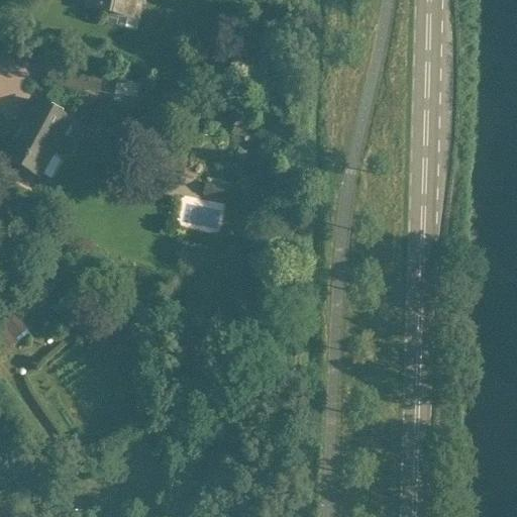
[(84,0),(83,8),(110,15),(107,25),(135,31),(142,0),(84,0)]
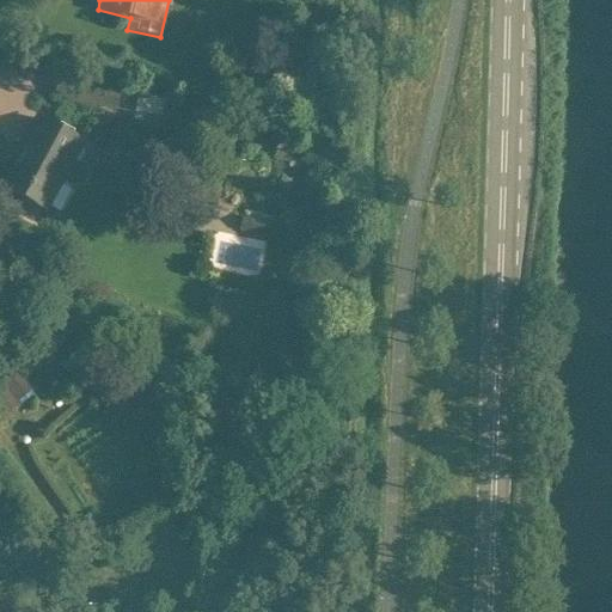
[(59,78),(55,97),(116,110),(120,92),(59,78)]
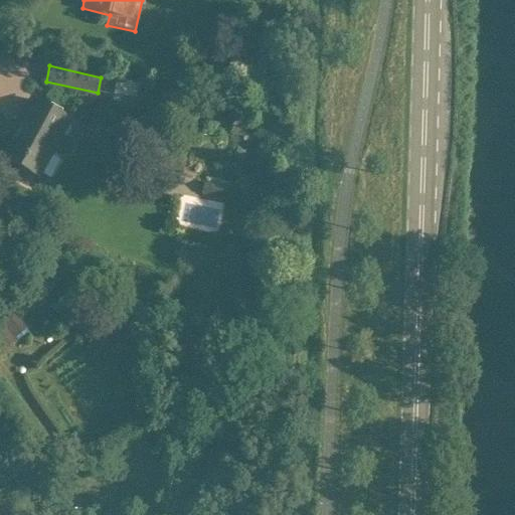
[(112,95),(110,107),(138,112),(140,100),(138,99),(115,95),(112,95)]
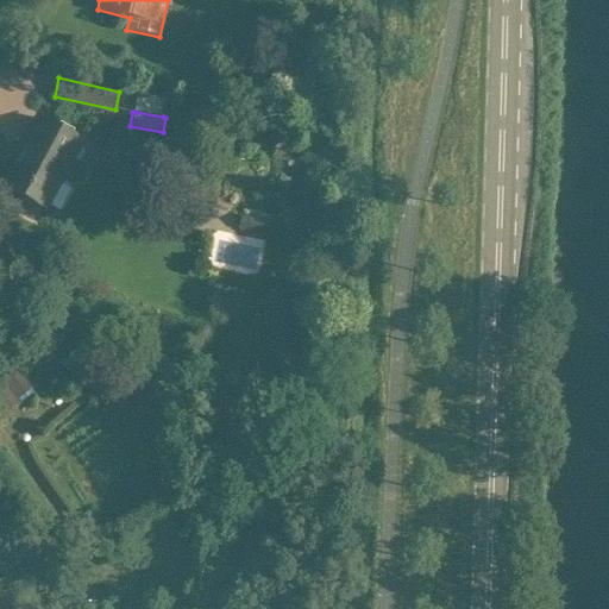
[(45,209),(81,143),(36,118),(22,145),(25,146),(2,187),(45,209)]
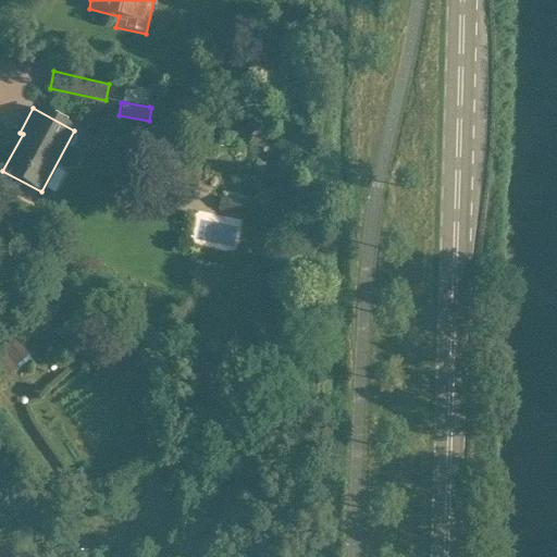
[(162,126),(158,145),(175,149),(181,131),(162,126)]
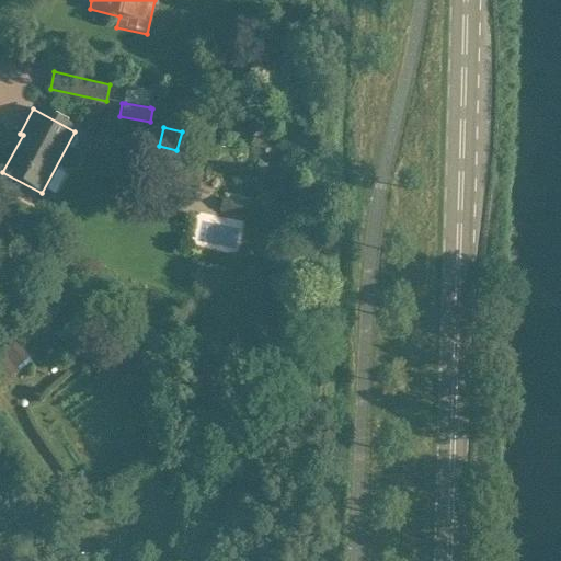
[(254,139),(253,148),(266,150),(267,140),(254,139)]
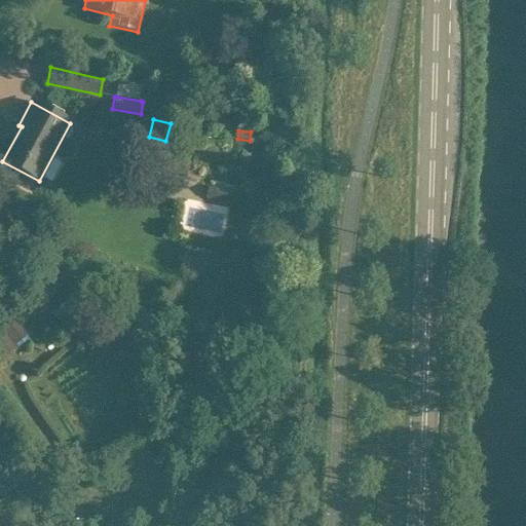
[(208,187),(205,198),(228,202),(231,191),(208,187)]
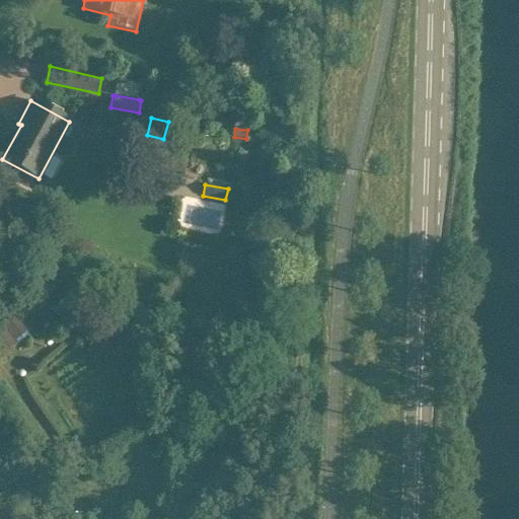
[(14,314),(1,324),(14,343),(27,332),(14,314)]
